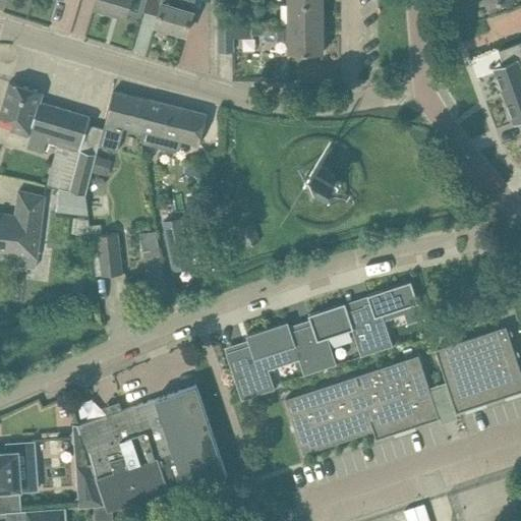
[(97,0),(95,6),(97,7),(98,11),(101,14),(105,13),(108,10),(125,15),(130,0),(97,0)]
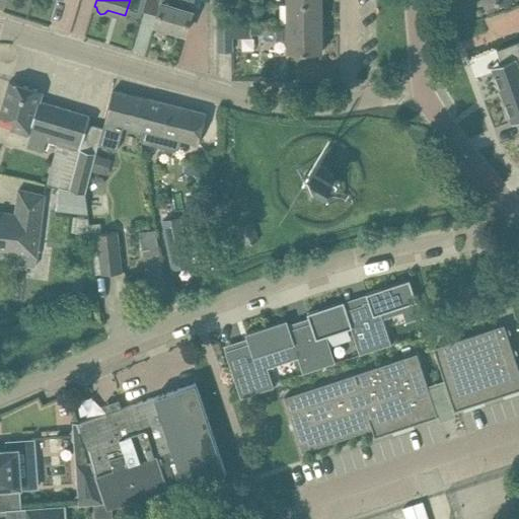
[(162,0),(161,5),(155,25),(186,34),(195,0),(162,0)]
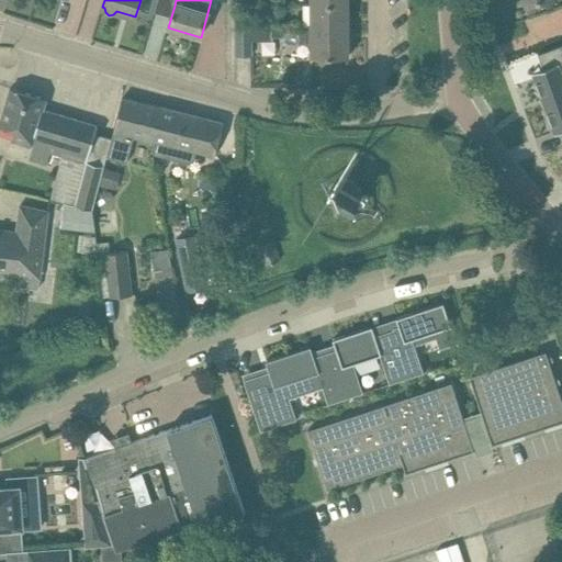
[(311,4),(312,30),(312,31),(348,31),(348,4),(311,4)]
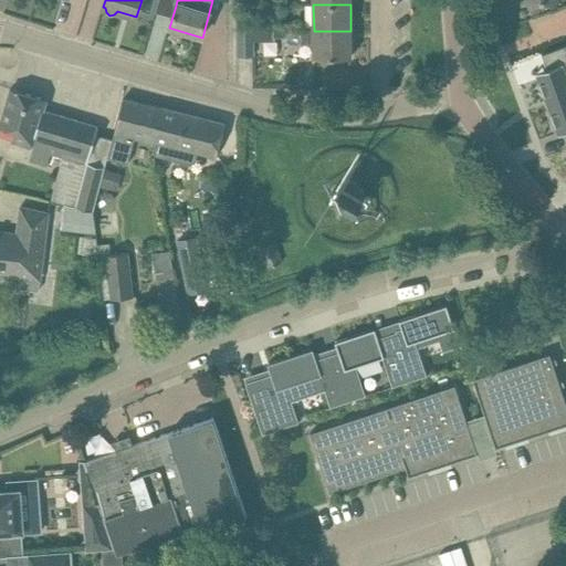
[(274,42),(275,39),(274,39),(274,30),(238,31),(239,58),(253,56),(253,42),(274,42)]
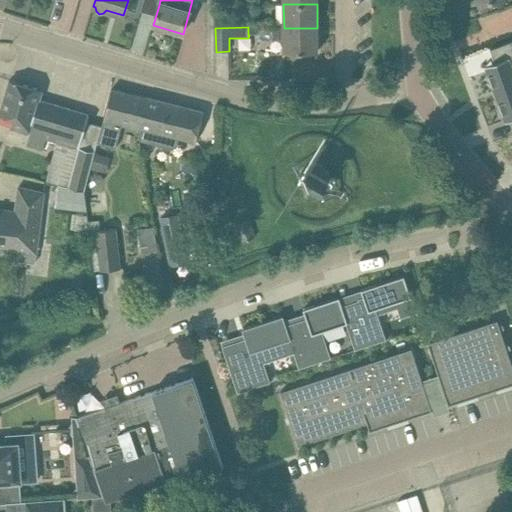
[(284,28),(284,27),(271,27),(271,34),(272,40),(284,40),(284,52),(318,52),(317,28),(284,28)]
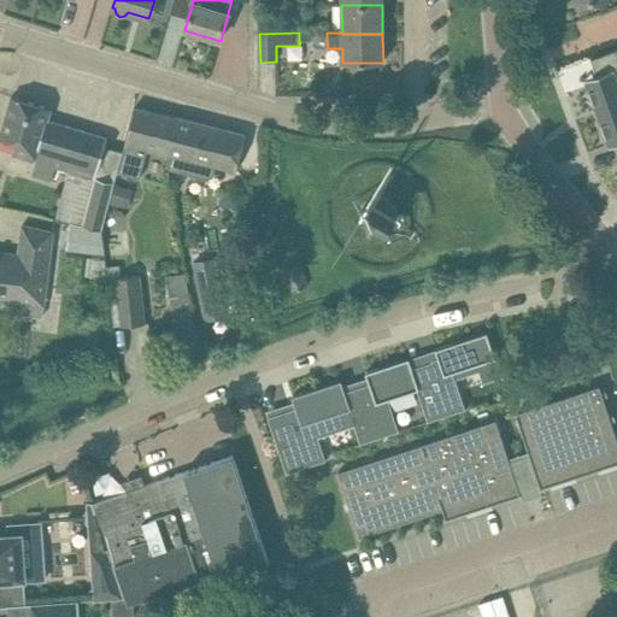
[(598,82),(587,86),(591,93),(589,93),(597,113),(616,106),(616,50),(591,59),(595,75),(598,82)]
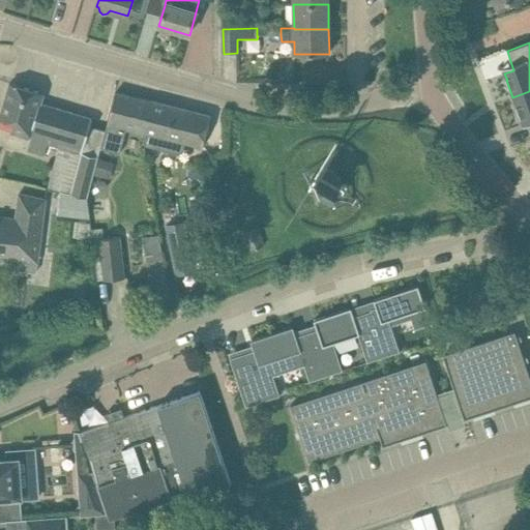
[(30,138),(40,104),(43,93),(9,84),(0,115),(0,119),(13,123),(11,133),(30,138)]
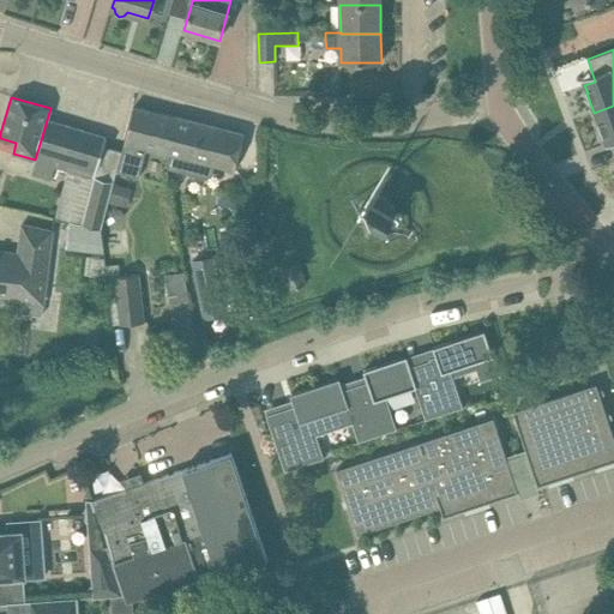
[(613,106),(594,113),(601,132),(602,132),(605,139),(613,136),(613,106)]
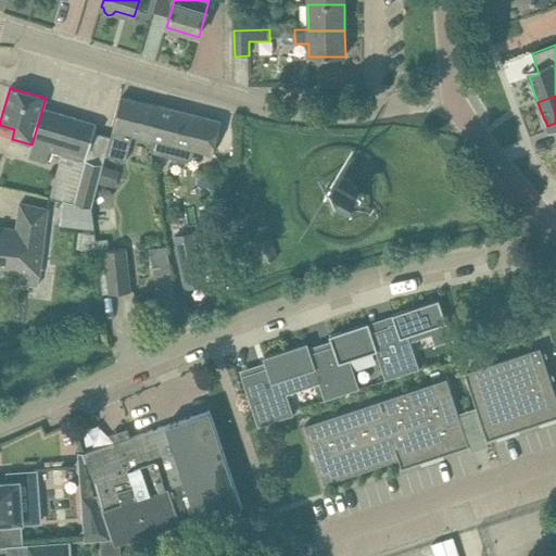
[(150,137),(158,106),(122,97),(116,117),(113,129),(115,129),(109,154),(126,159),(131,137),(149,141),(150,137)]
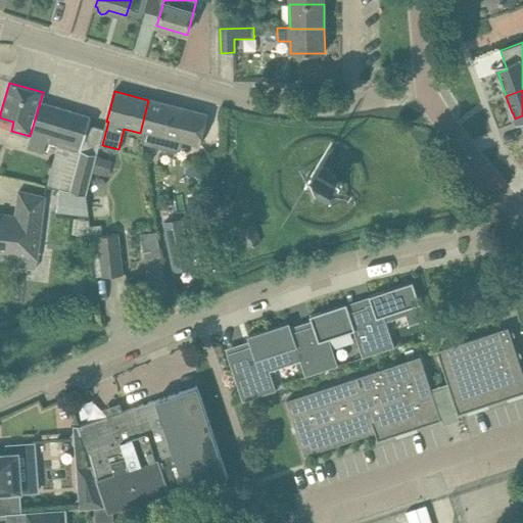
[(207,114),(148,100),(141,129),(200,144),(207,114)]
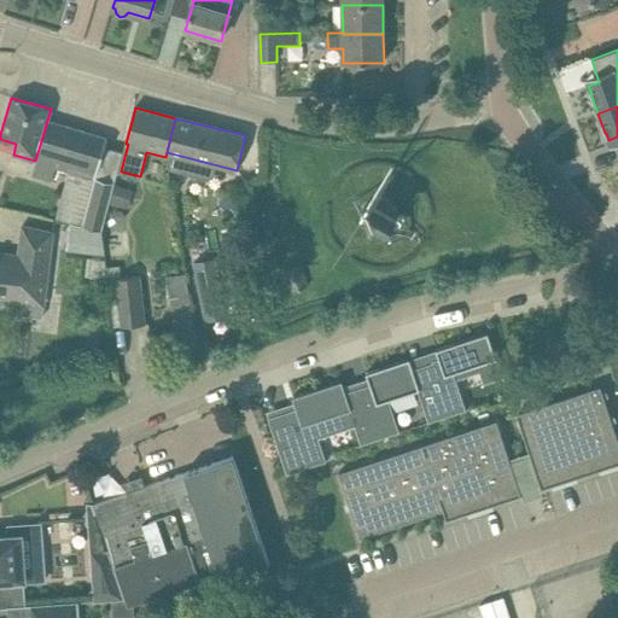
[(56,220),(71,223),(103,231),(109,204),(128,209),(133,191),(95,179),(108,139),(47,121),(35,161),(30,178),(52,182),(51,187),(63,190),(56,220)]
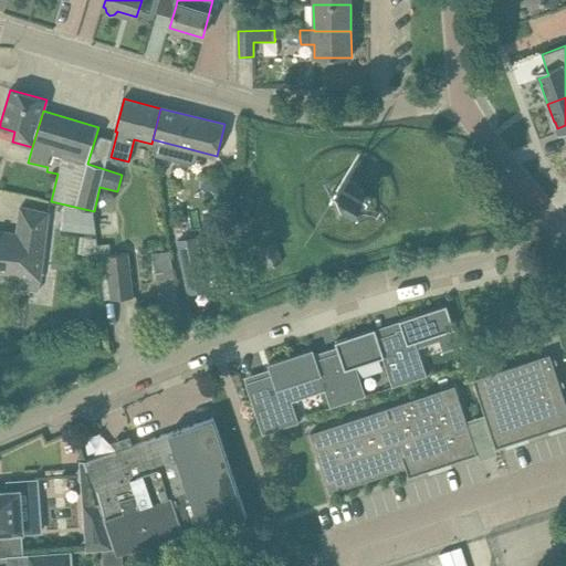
[(339,211),(352,213),(360,206),(363,194),(355,184),(343,182),(333,190),(332,201),(339,211)]
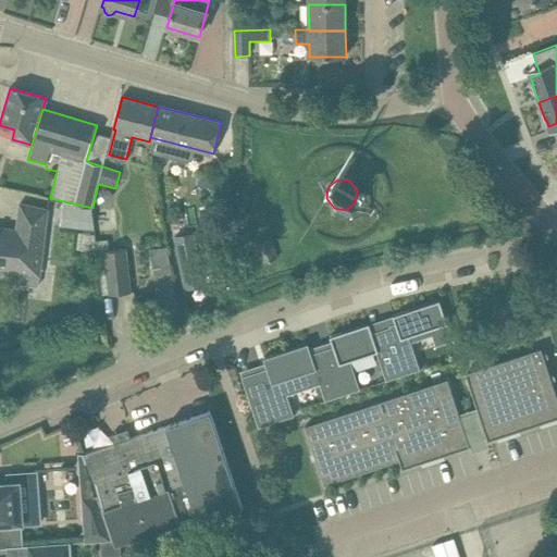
[(111,190),(107,190),(103,193),(102,196),(103,199),(108,200),(112,198),(113,194),(111,190)]
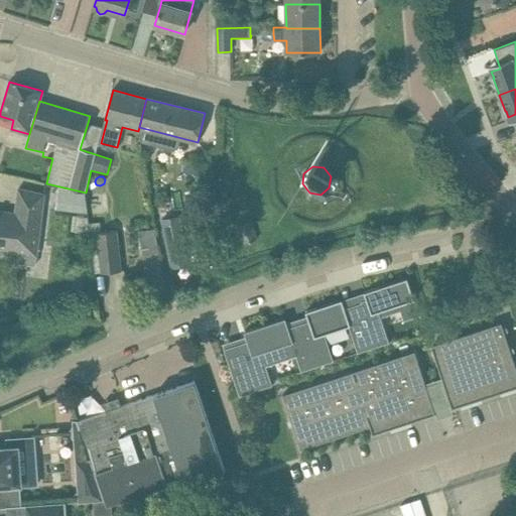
[(55,210),(88,213),(86,192),(59,186),(55,210)]
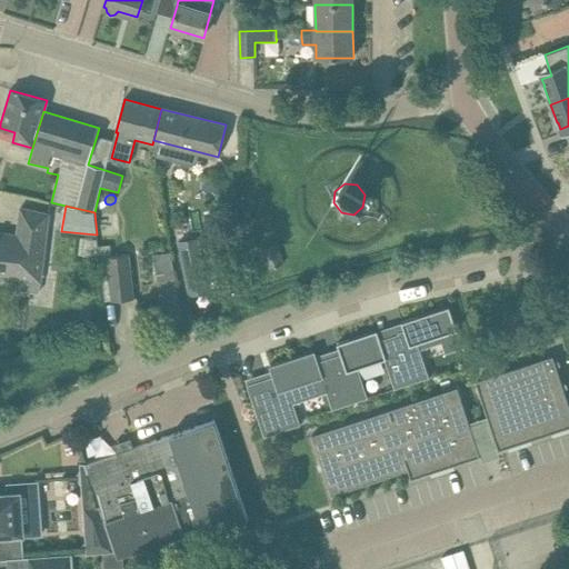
[(0,232),(0,273),(9,275),(9,278),(7,289),(39,293),(41,281),(49,215),(20,208),(17,235),(0,232)]
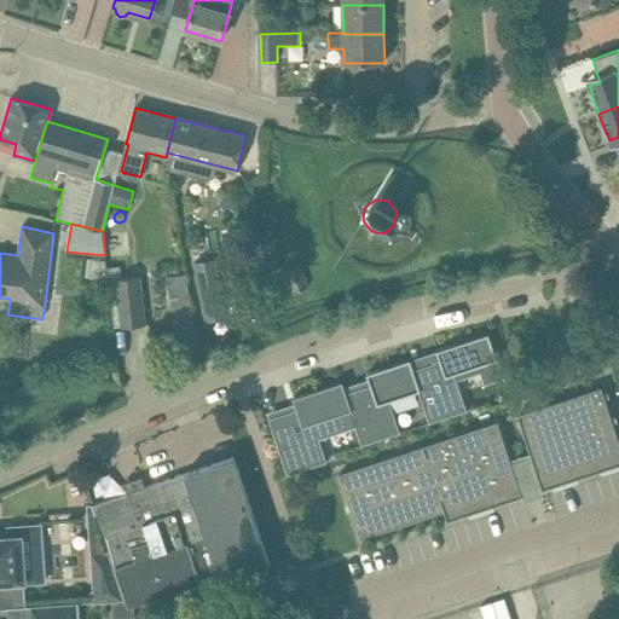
[(102,261),(87,259),(85,277),(100,279),(102,261)]
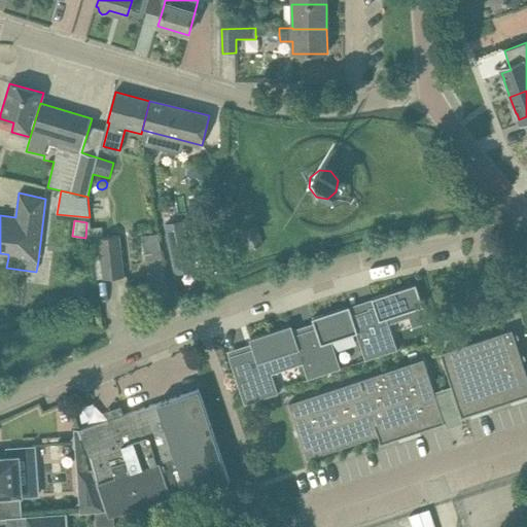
[(178,234),(162,236),(171,285),(187,282),(178,234)]
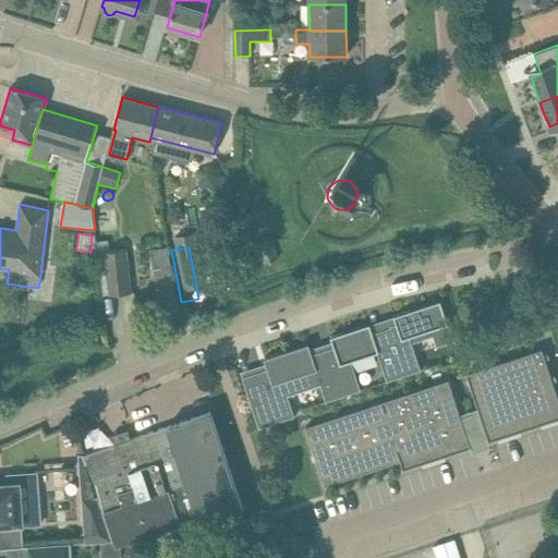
[(126,250),(104,252),(107,274),(109,295),(131,293),(129,271),(126,250)]
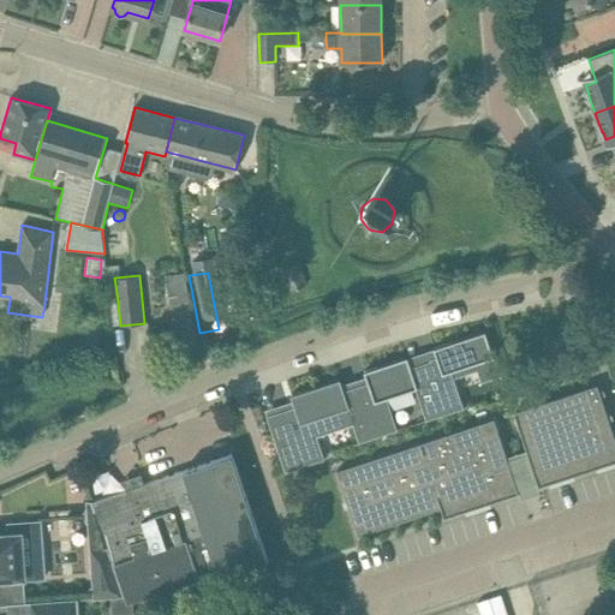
[(196,340),(192,317),(185,276),(166,280),(177,344),(196,340)]
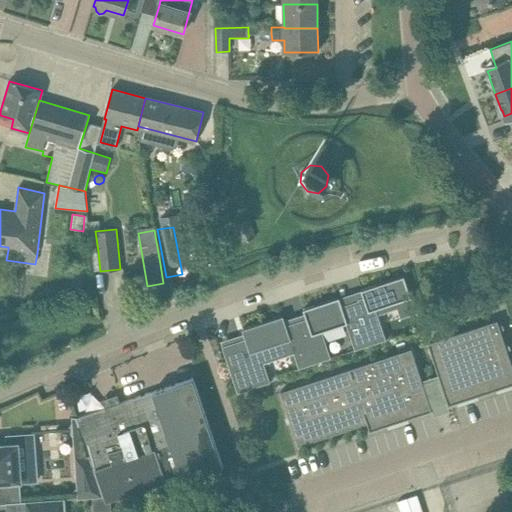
[(124,277),(127,305),(139,301),(138,287),(136,287),(135,276),(124,277)]
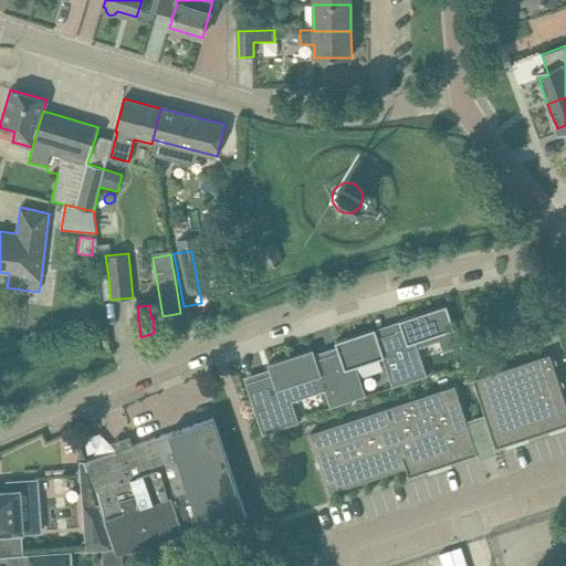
[(416,342),(454,328),(447,305),(399,321),(401,328),(396,331),(397,332),(378,338),(377,338),(383,358),(392,387),(427,376),(416,342)]
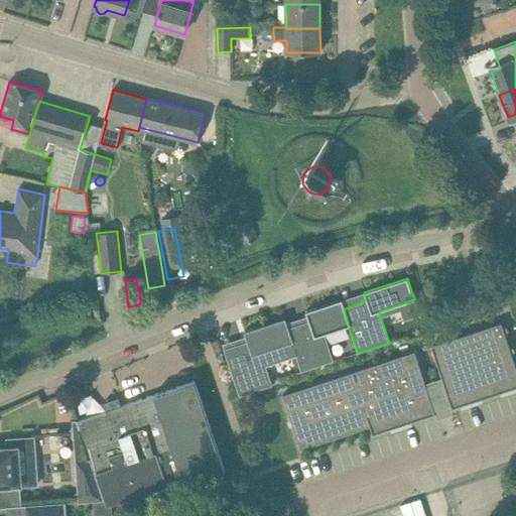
[(325,335),(349,327),(344,308),(345,308),(342,299),(305,311),(308,321),(288,328),(287,329),(292,343),(301,372),(334,361),(325,335)]
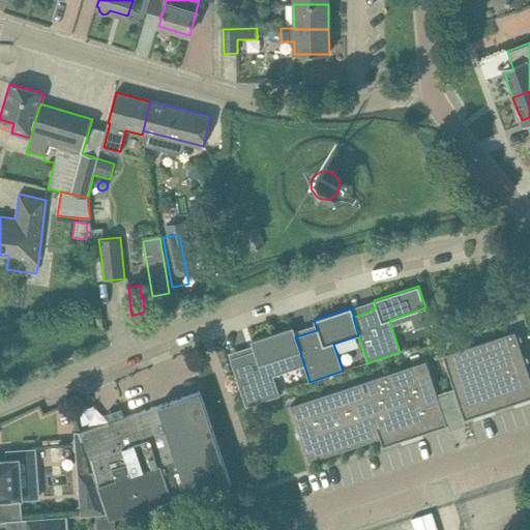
[(269,362),(300,352),(295,337),(296,336),(293,327),(251,341),(254,351),(230,358),(245,407),(280,395),(269,362)]
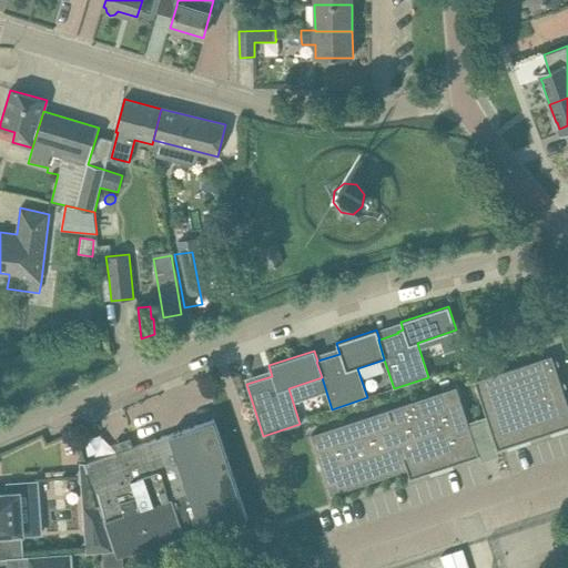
[(407,469),(411,478),(479,455),(478,452),(496,445),(497,449),(567,425),(567,404),(551,355),(475,381),(487,418),(469,424),(456,386),(387,408),(388,409),(311,435),(331,495),(407,469)]
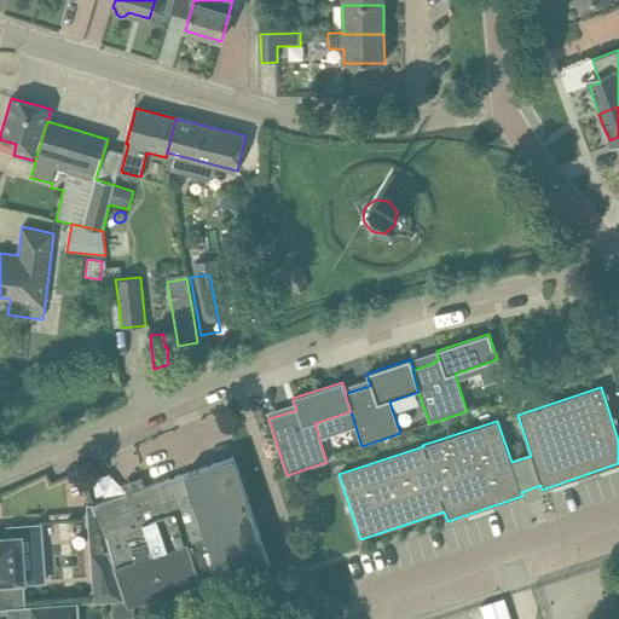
[(270,565),(233,457),(145,487),(142,479),(125,484),(128,493),(93,505),(109,551),(90,553),(93,603),(126,601),(128,607),(200,583),(202,588),(270,565)]
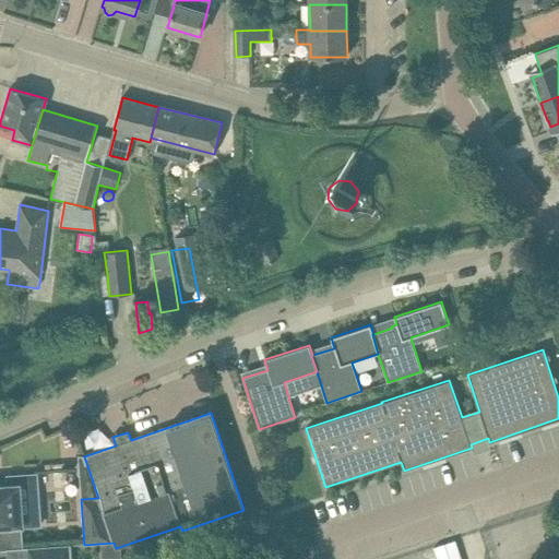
[(0,526),(31,524),(27,475),(8,476),(8,486),(0,486),(0,526)]
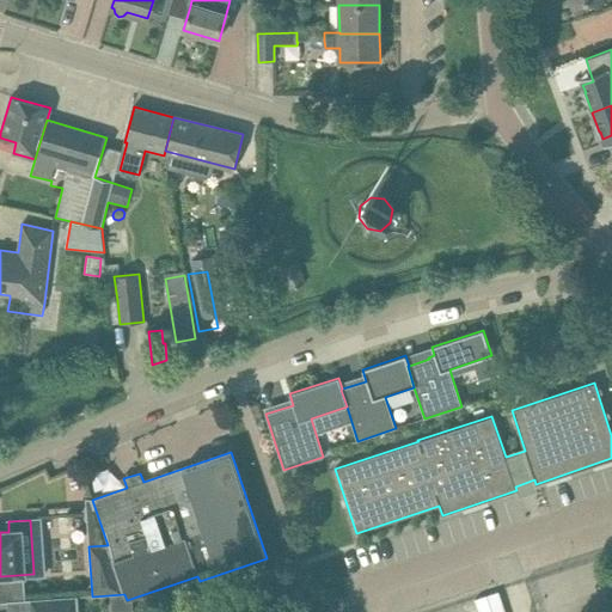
[(274,582),(270,570),(243,579),(246,591),(274,582)]
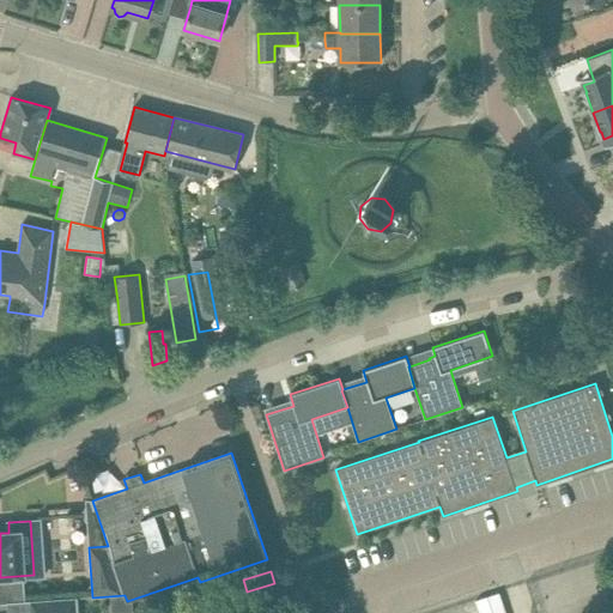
[(479,598),(484,612),(509,612),(503,590),(479,598)]
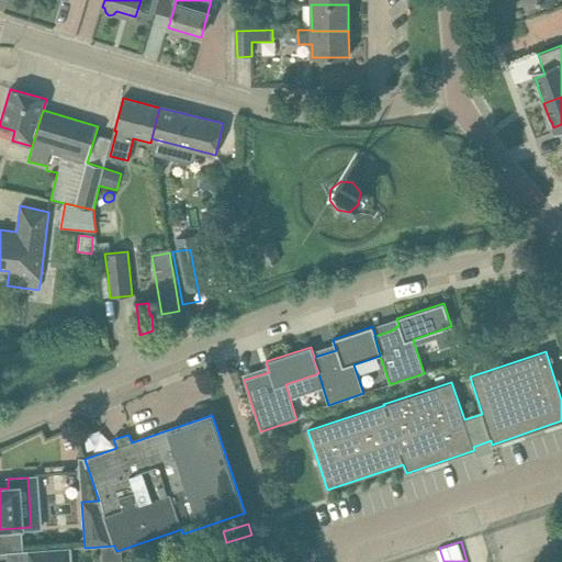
[(71,561),(70,548),(31,551),(31,561),(71,561)]
